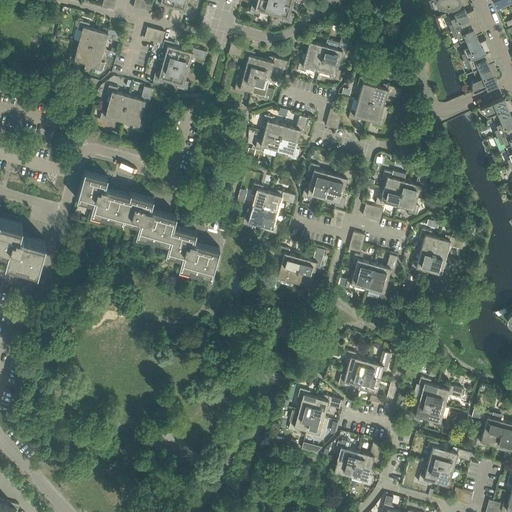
[(149,12),(152,1),(150,0),(146,0),(144,10),(149,12)]
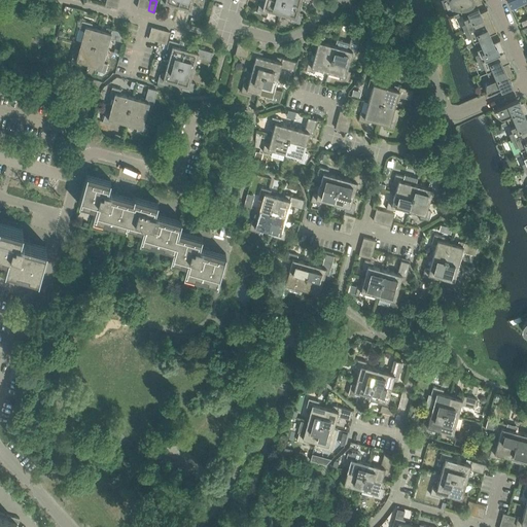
[(191,5),(192,0),(178,0),(177,6),(184,8),(183,11),(192,14),(196,6),(191,5)]
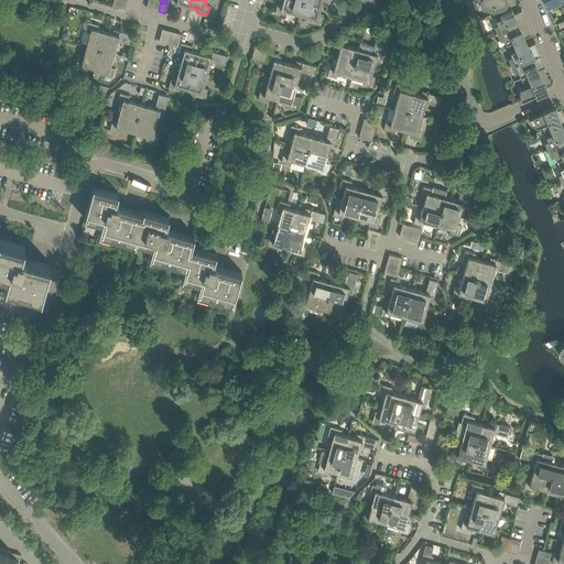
[(299,14),(303,0),(301,0),(282,0),(282,2),(278,1),(277,7),(275,12),(284,15),(285,11),(299,14)]
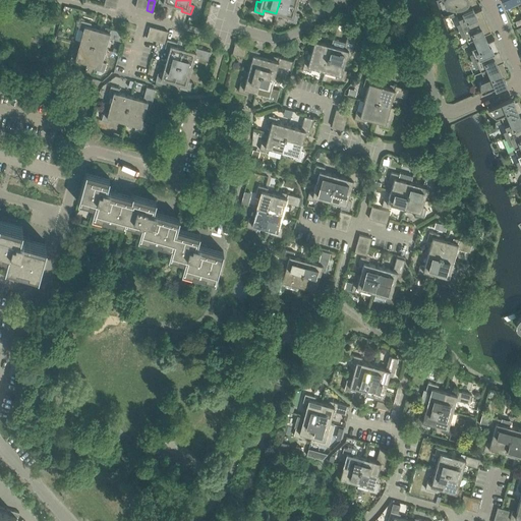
[(295,12),(297,5),(280,0),(276,13),(289,16),(288,20),(296,23),(298,13),(295,12)]
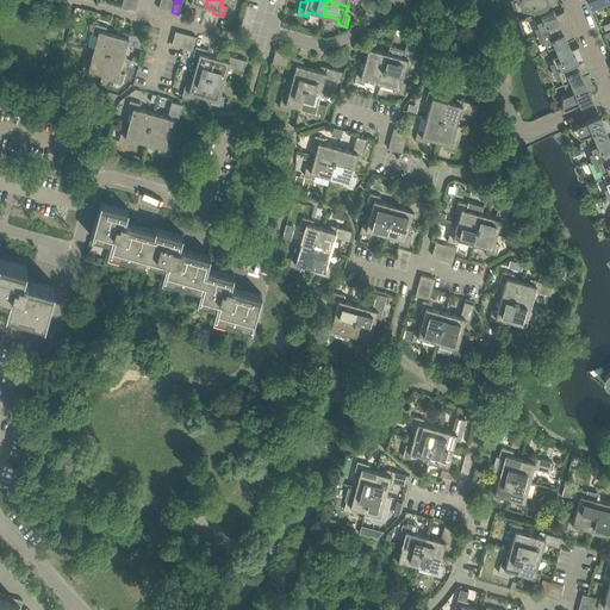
[(520,0),(521,1),(522,4),(523,5),(526,5),(526,6),(529,6),(533,13),(534,16),(559,5),(556,0),(520,0)]
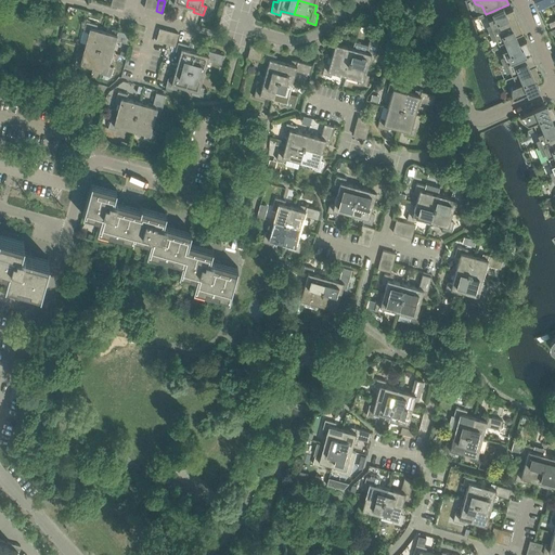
[(513,10),(511,11),(508,4),(486,14),(485,12),(481,14),(481,15),(482,17),(487,15),(490,23),(488,24),(488,26),(489,27),(489,29),(490,31),(516,20),(514,14),(515,13),(513,10)]
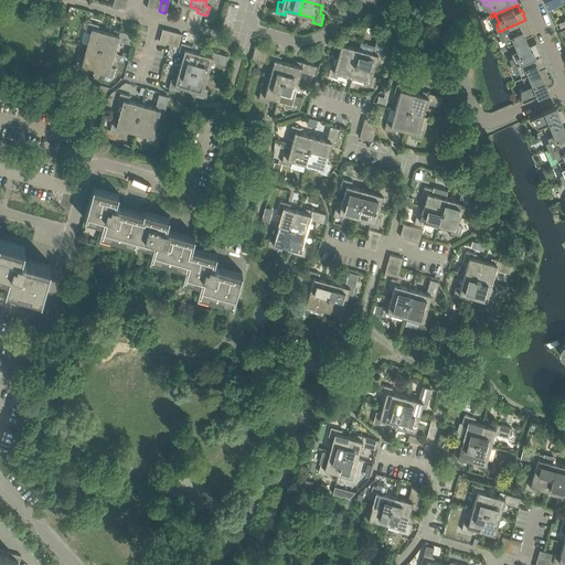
[(529,25),(528,25),(525,20),(499,32),(499,33),(501,36),(502,39),(504,38),(508,45),(509,46),(531,36),(529,30),(531,29),(529,25)]
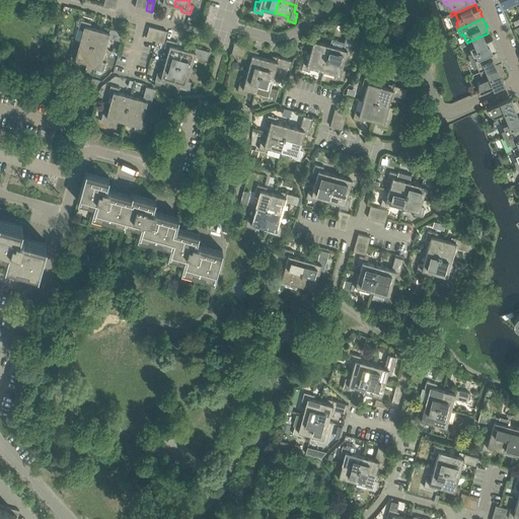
[(89,26),(90,23),(81,20),(79,28),(82,29),(79,43),(92,46),(96,28),(89,26)]
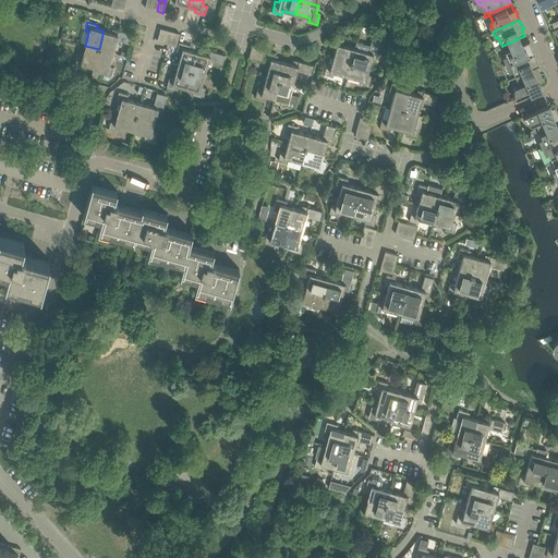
[(164,43),(167,29),(160,28),(157,40),(164,43)]
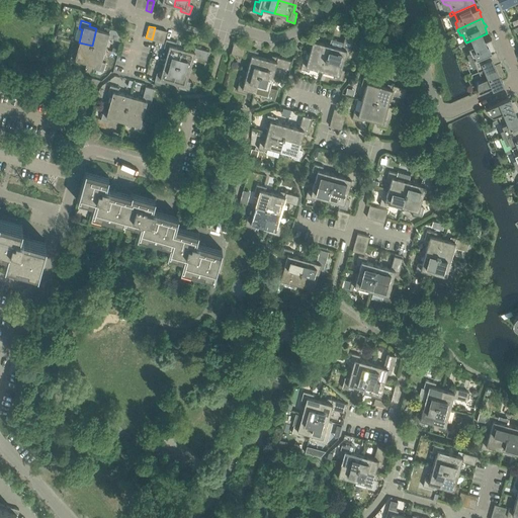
[(119,40),(122,32),(104,27),(103,30),(96,28),(92,46),(104,50),(108,37),(119,40)]
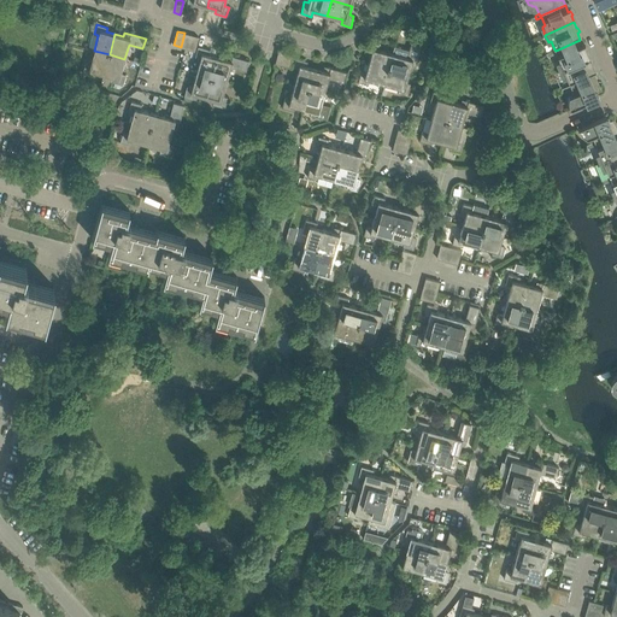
[(191,35),(187,34),(184,33),(181,47),(187,48),(191,35)]
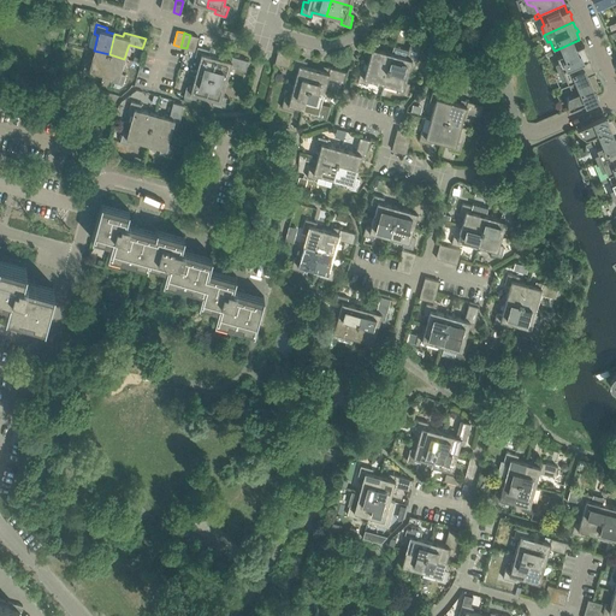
[(194,51),(197,37),(190,35),(187,48),(194,51)]
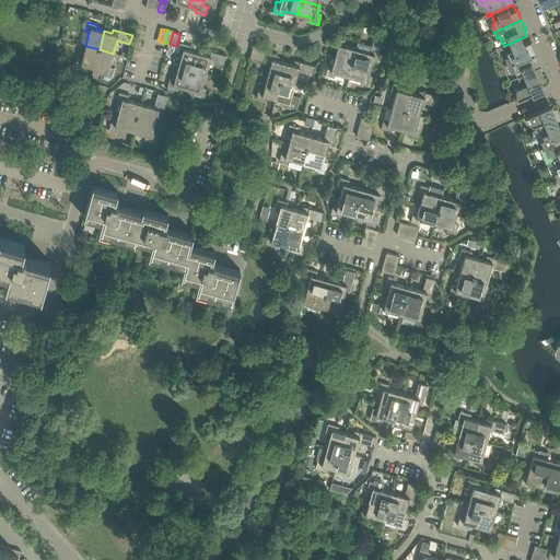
[(532,42),(529,43),(526,36),(504,46),(503,45),(499,46),(500,48),(501,49),(504,48),(508,55),(506,56),(506,58),(506,60),(508,61),(508,62),(508,63),(535,51),(533,46),(534,46),(532,42)]
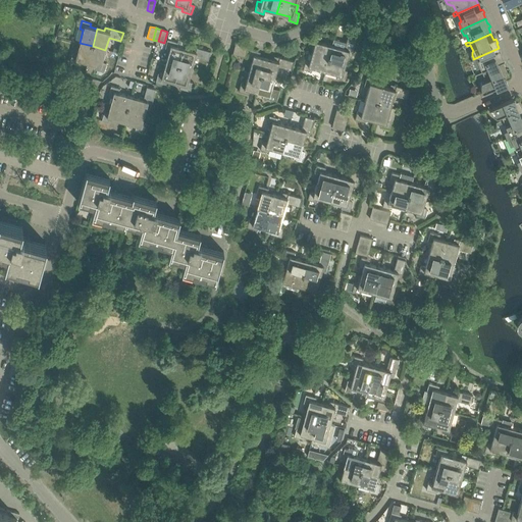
[(320,42),(321,38),(313,35),(310,45),(314,46),(312,53),(316,54),(329,58),(332,45),(320,42)]
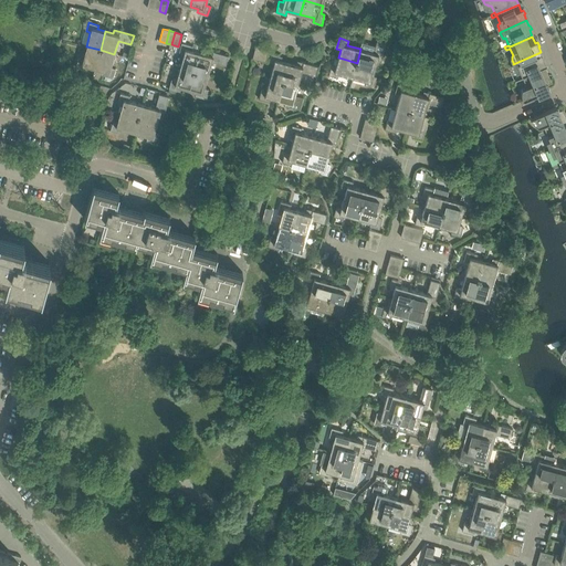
[(381,61),(387,41),(378,39),(374,52),(360,49),(357,63),(370,66),(375,67),(377,61),(381,61)]
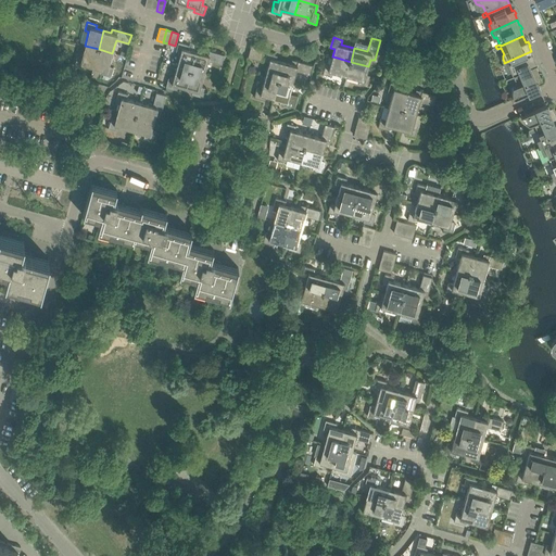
[(188,49),(189,45),(178,42),(176,51),(180,52),(176,66),(190,70),(196,51),(188,49)]
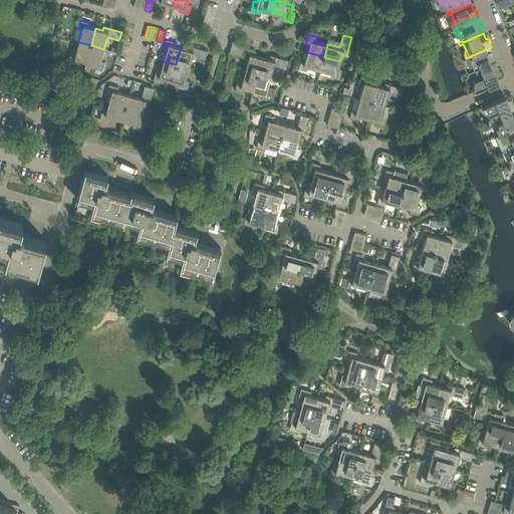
[(242,50),(244,44),(233,41),(231,47),(242,50)]
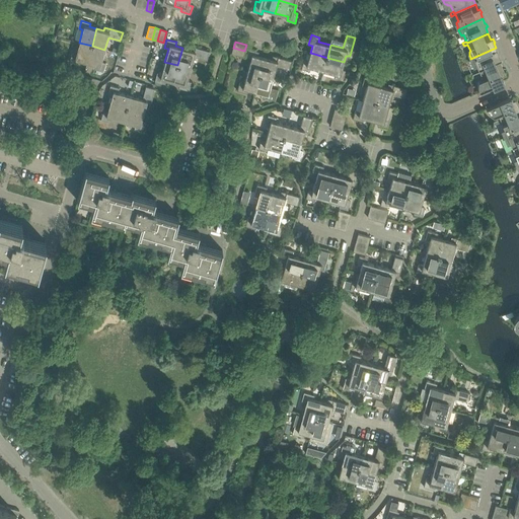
[(87,63),(92,46),(79,43),(76,55),(72,54),(69,62),(79,64),(80,61),(87,63)]
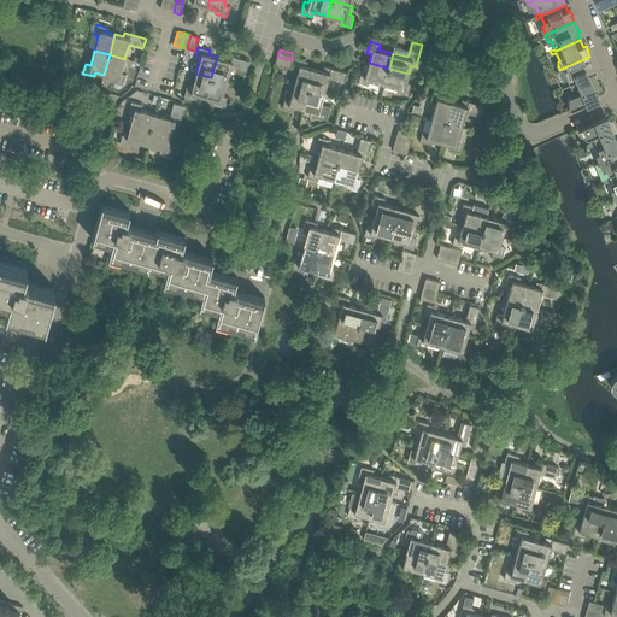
[(121,74),(124,59),(110,54),(104,75),(112,77),(111,81),(115,82),(121,83),(123,84),(125,75),(121,74)]
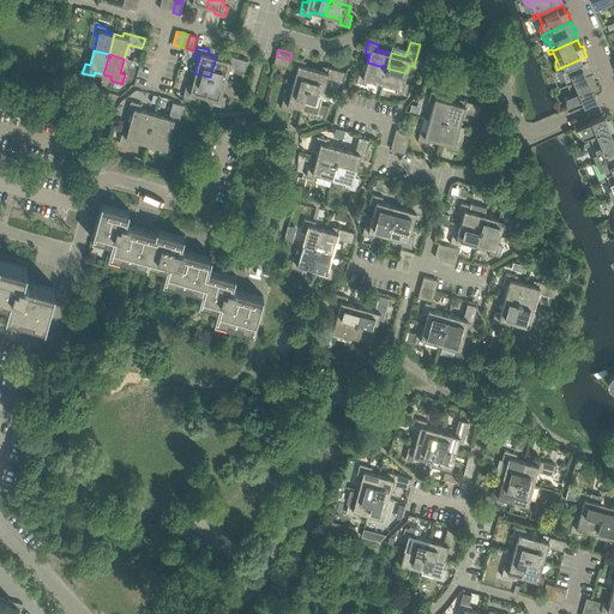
[(247,61),(238,58),(224,54),(223,59),(216,56),(210,77),(226,82),(229,66),(245,71),(247,61)]
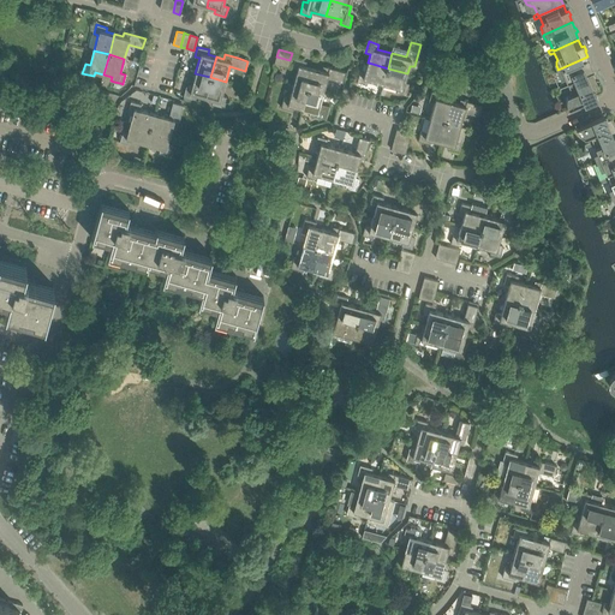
[(288,67),(290,60),(276,57),(275,63),(288,67)]
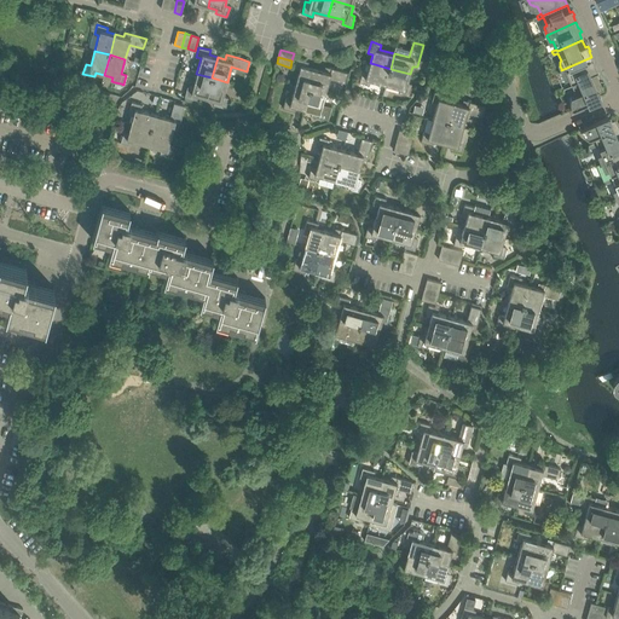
[(595,63),(594,64),(591,57),(561,70),(562,73),(565,75),(566,77),(568,76),(572,85),(572,87),(597,76),(594,69),(597,68),(595,63)]
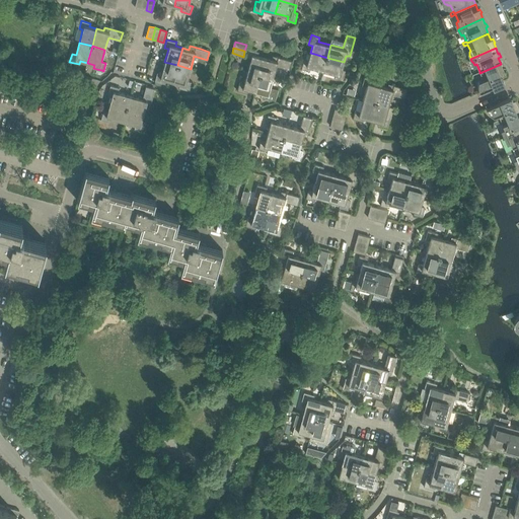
[(257,56),(258,52),(248,50),(246,58),(250,59),(247,71),(253,72),(261,74),(265,58),(257,56)]
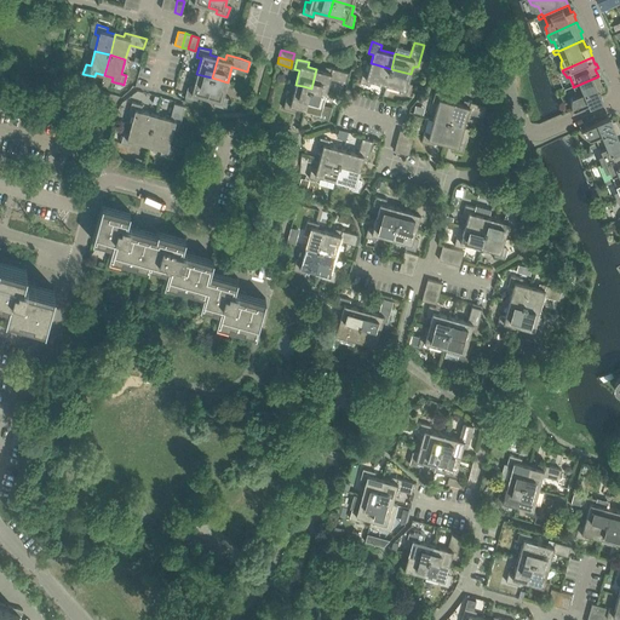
[(391,69),(375,64),(371,63),(368,72),(363,70),(360,82),(371,85),(372,80),(386,84),(391,69)]
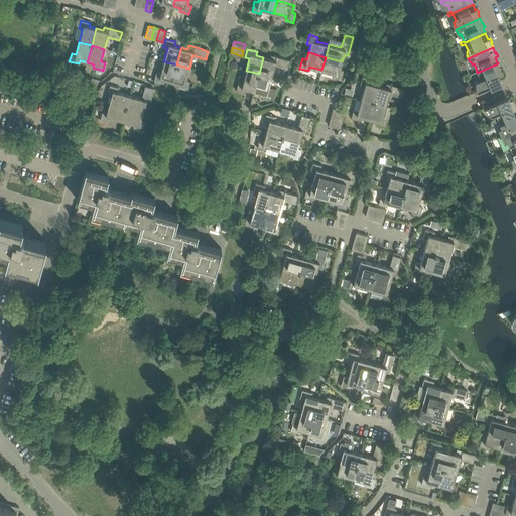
[(286,69),(289,60),(271,55),(270,59),(263,57),(259,74),(265,76),(272,78),(275,66),(286,69)]
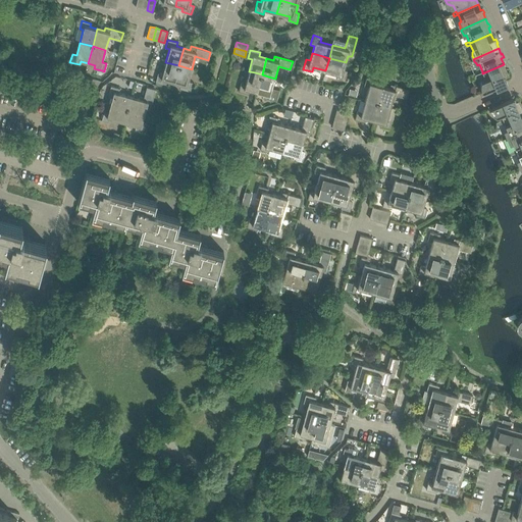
[(346,62),(342,61),(329,58),(325,70),(337,74),(336,79),(345,81),(348,70),(344,69),(346,62)]
